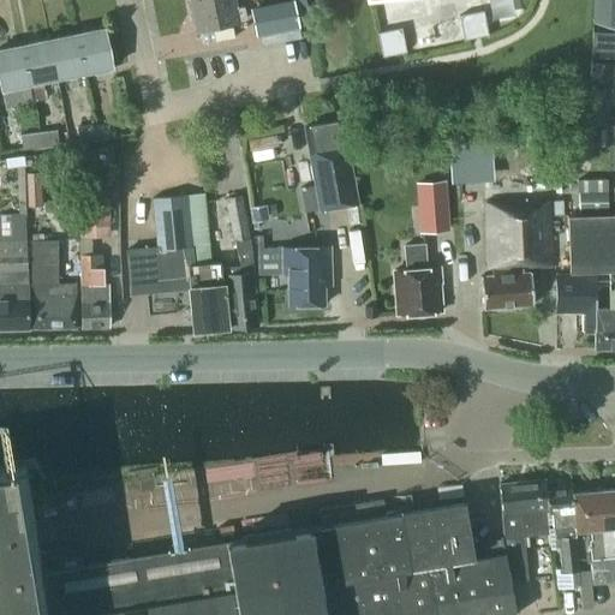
[(234,0),(190,0),(196,30),(239,22),(234,0)]
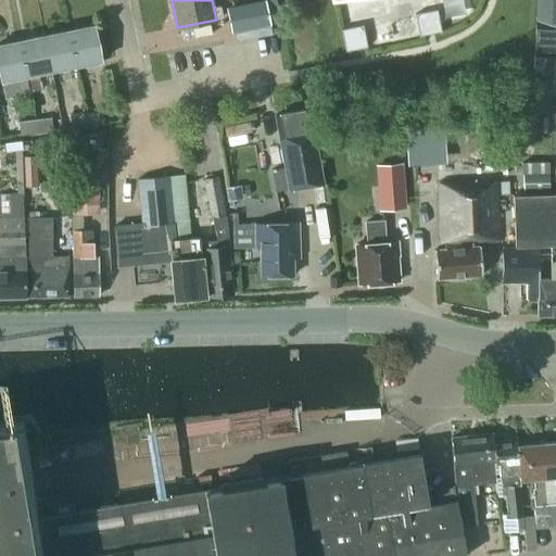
[(266,0),(256,0),(226,7),(231,32),(272,24),(266,0)]
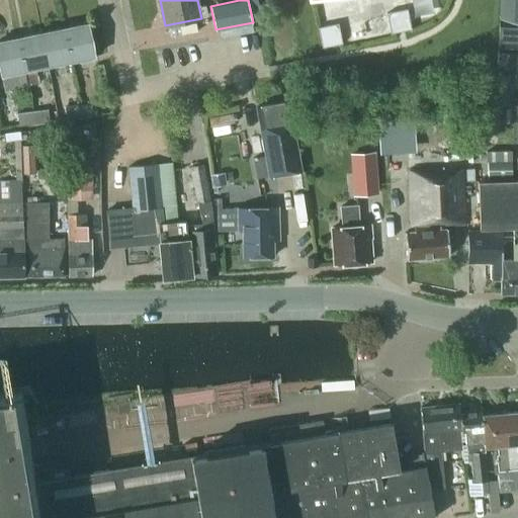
[(517,0),(501,0),(500,19),(498,47),(517,48),(517,0)]
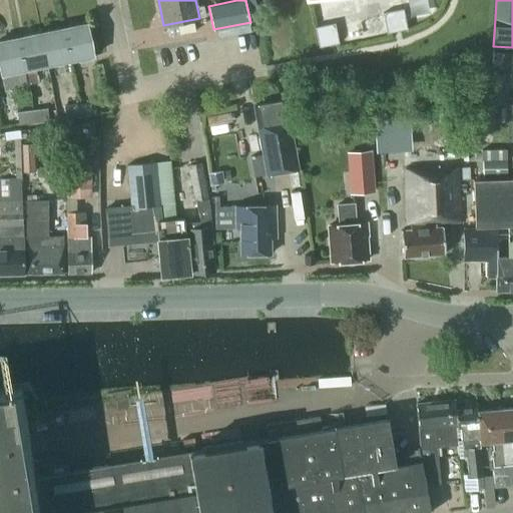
[(403,8),(383,12),(387,33),(407,29),(403,8)]
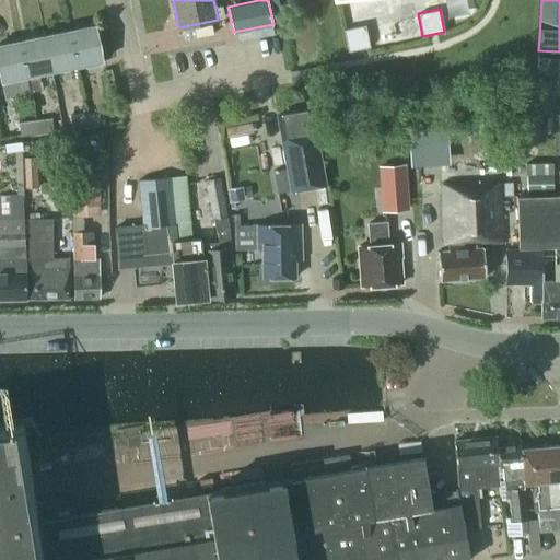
[(348,51),(370,47),(365,24),(343,30),(348,51)]
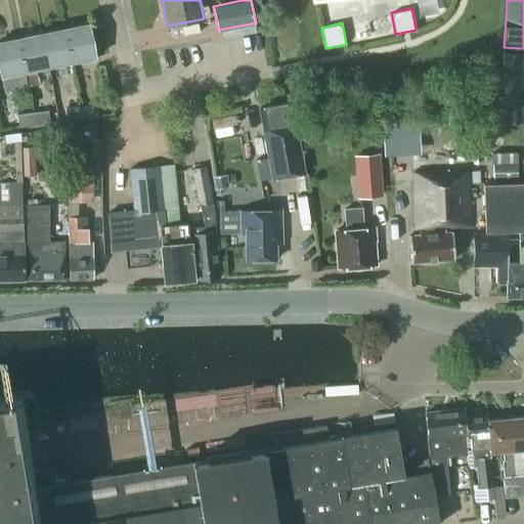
[(66,29),(72,61),(95,56),(89,24),(66,29)]
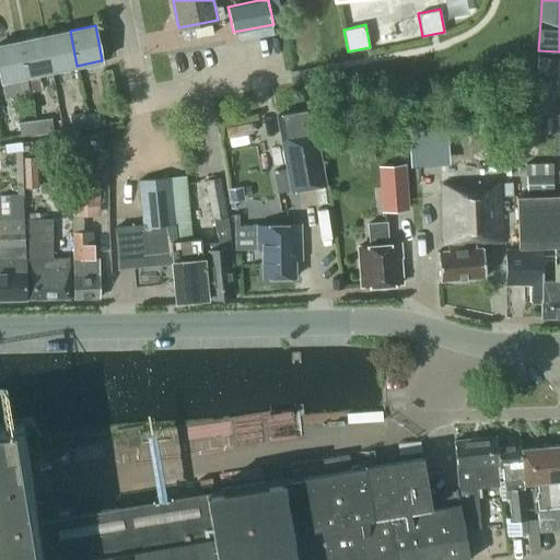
[(77,66),(70,31),(45,35),(51,71),(77,66)]
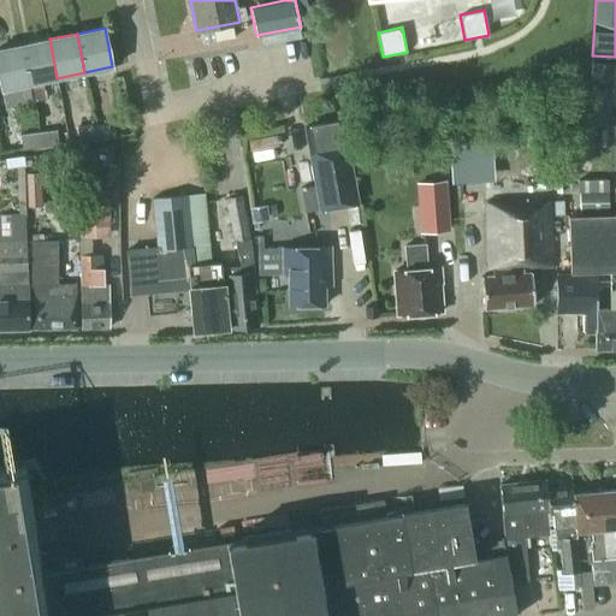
[(57,78),(49,39),(21,45),(29,84),(57,78)]
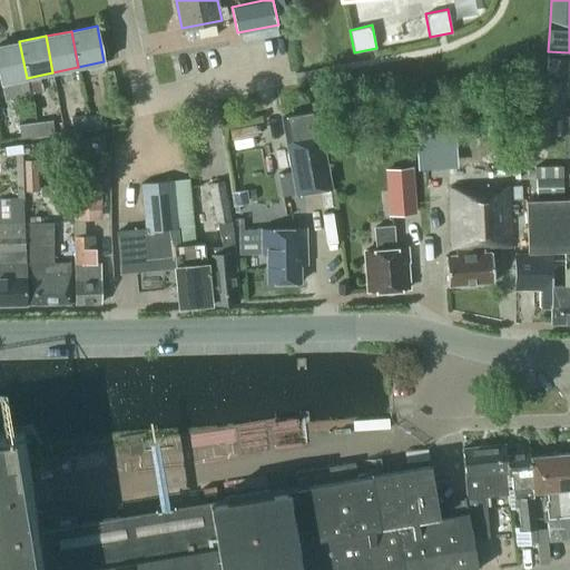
[(27,78),(19,41),(0,45),(0,77),(1,82),(27,78)]
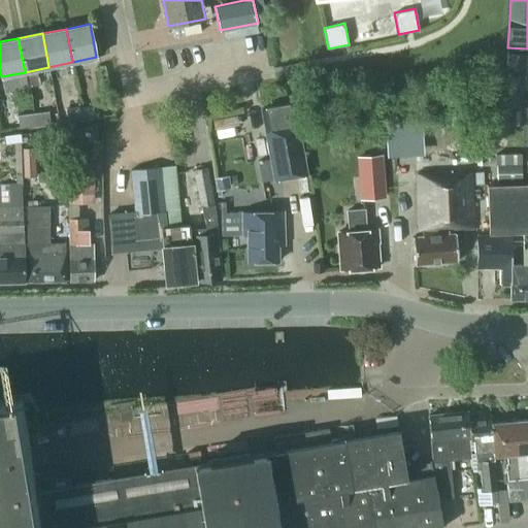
[(523,55),(507,54),(506,76),(522,77),(523,55)]
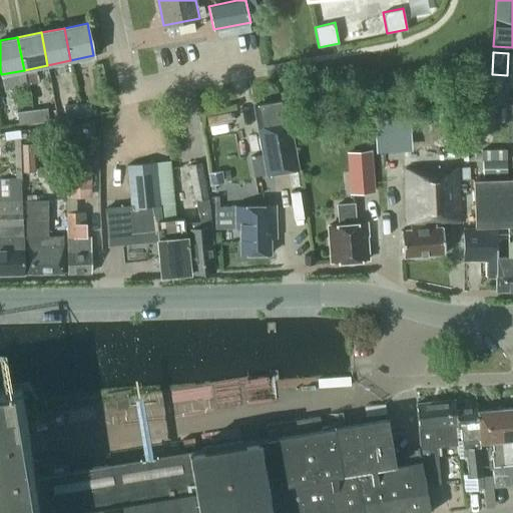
[(491,92),(491,102),(504,102),(504,93),(491,92)]
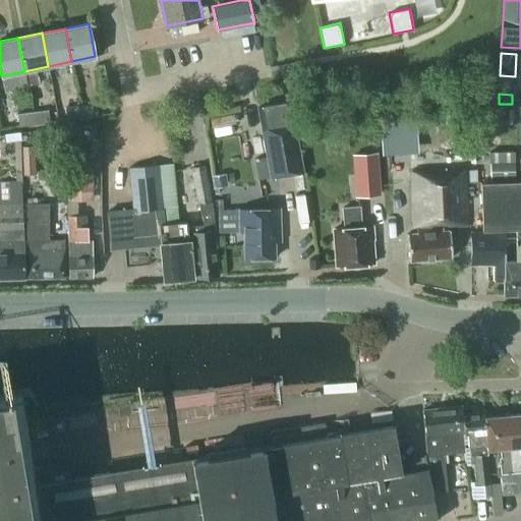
[(81,118),(97,116),(96,104),(80,106),(81,118)]
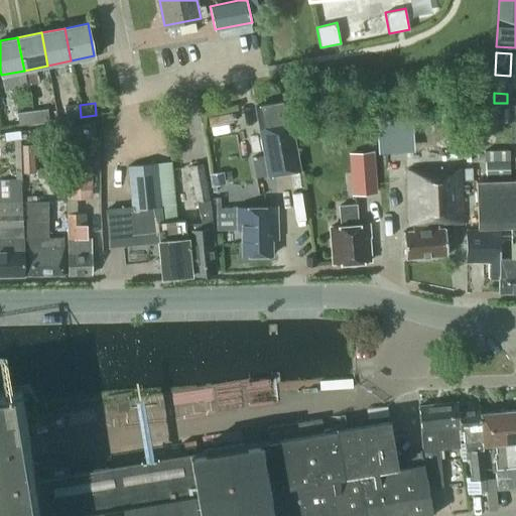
[(66,118),(81,117),(80,105),(63,106),(66,118)]
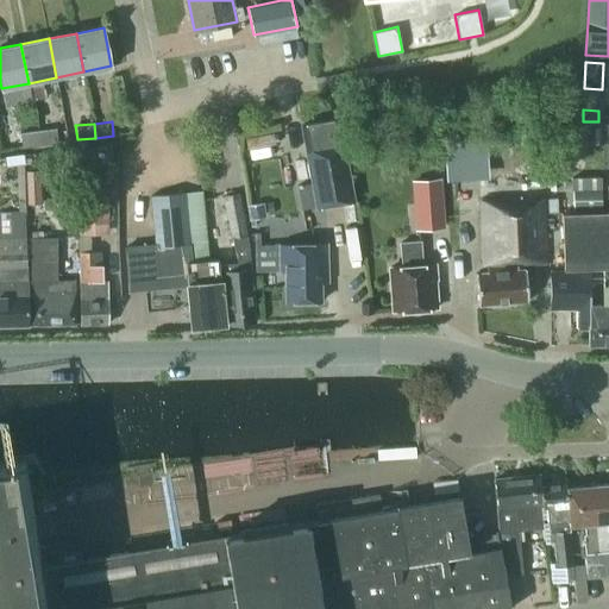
[(56,127),(38,130),(39,144),(57,143),(56,127)]
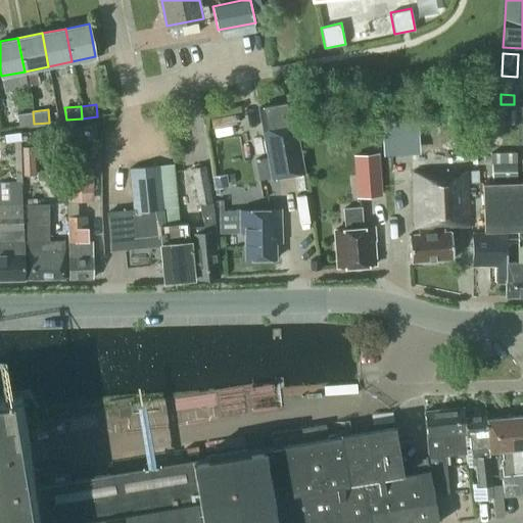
[(19,126),(34,124),(33,111),(17,113),(19,126)]
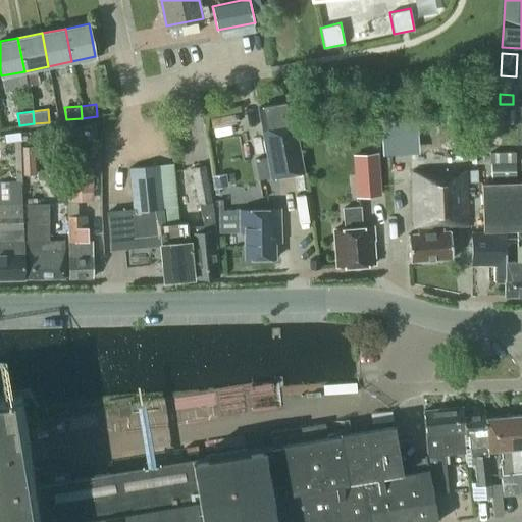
[(414,125),(437,123),(437,114),(413,115),(414,125)]
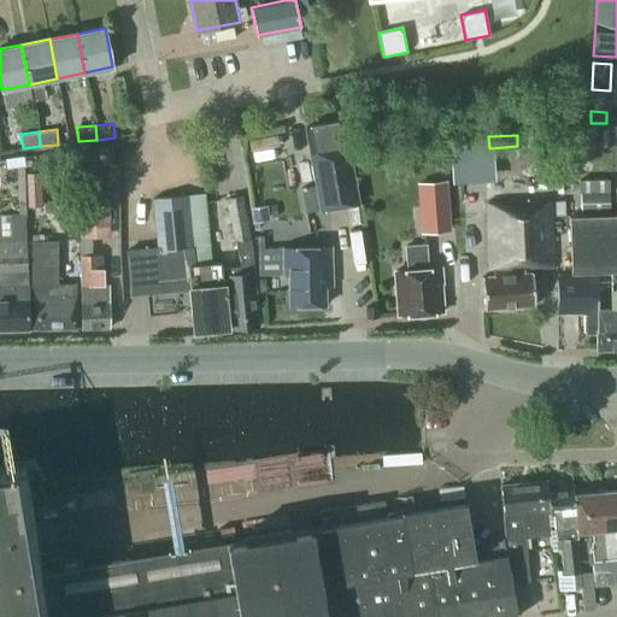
[(451,164),(460,163),(459,142),(450,144),(451,164)]
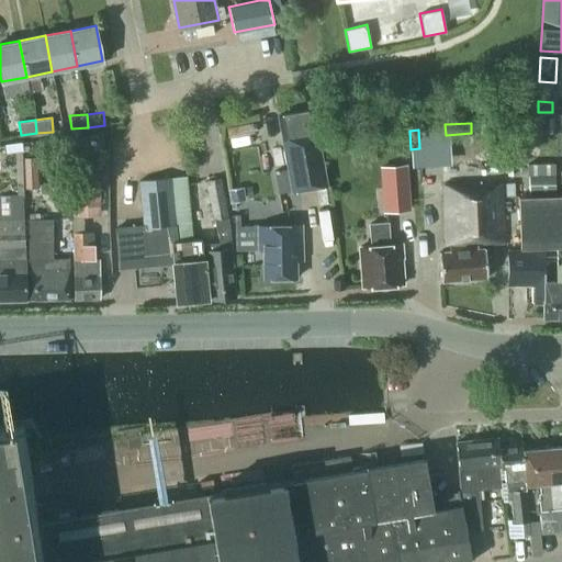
[(289,168),(276,170),(279,193),(292,190),(293,191),(327,184),(317,134),(283,139),(289,168)]
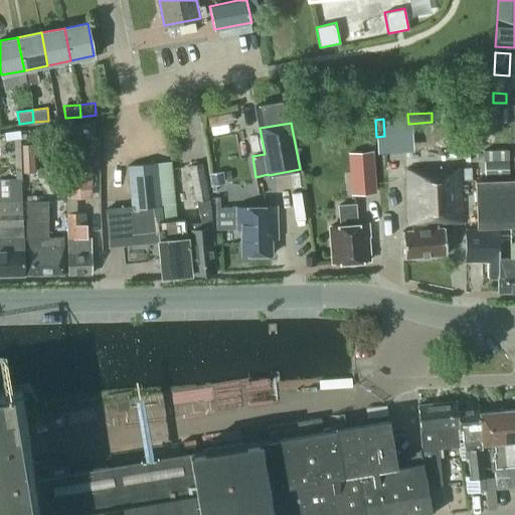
[(17,130),(1,132),(2,141),(18,139),(17,130)]
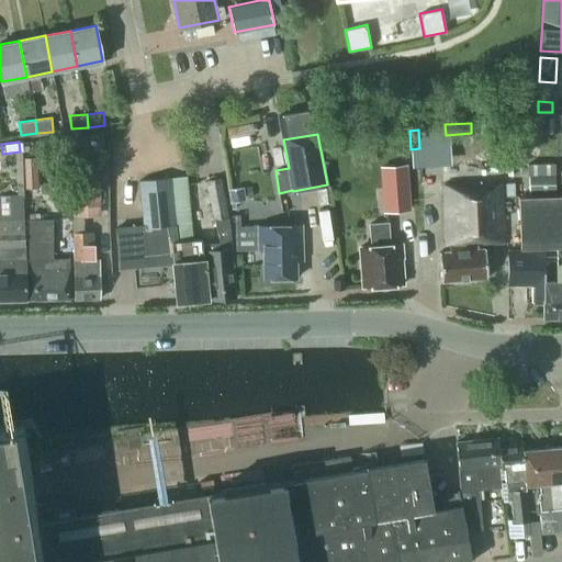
[(36,156),(24,157),(25,188),(38,187),(36,156)]
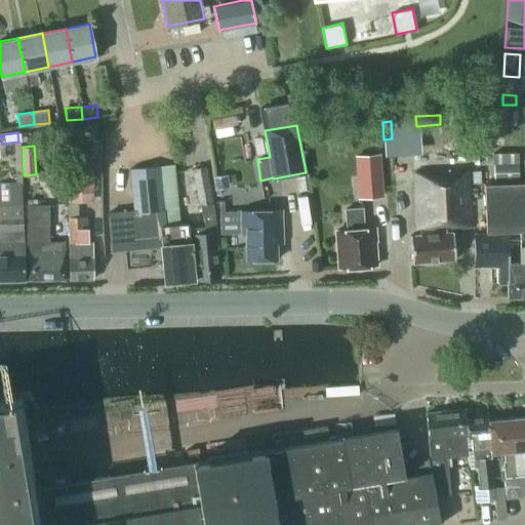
[(493,151),(493,163),(519,162),(518,151),(493,151)]
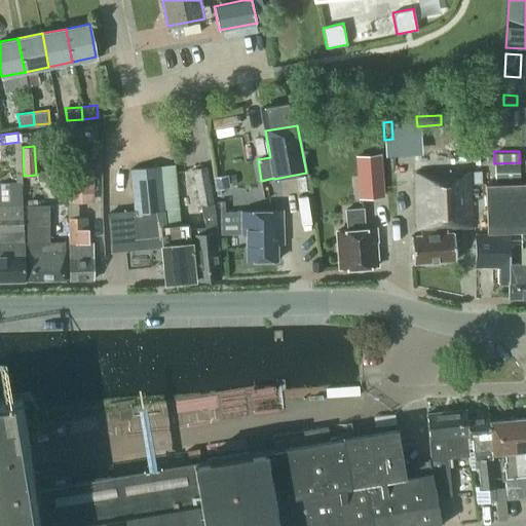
[(358,156),(360,177),(366,176),(367,196),(382,195),(379,154),(358,156)]
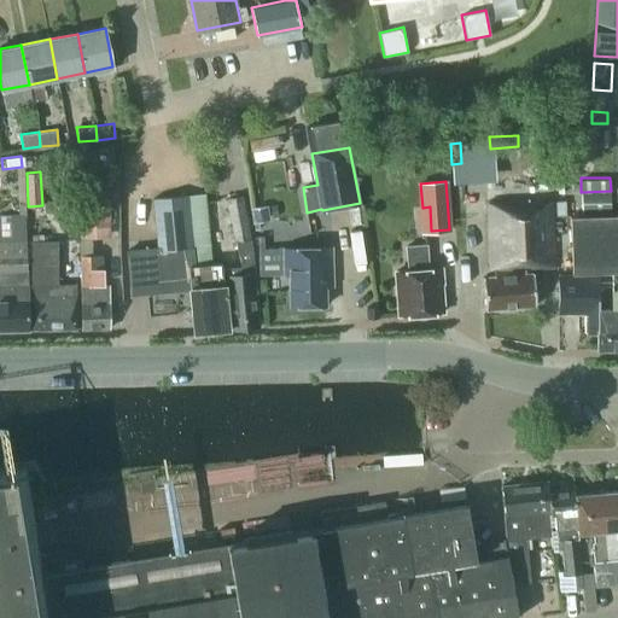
[(582,193),(582,213),(612,211),(611,192),(582,193)]
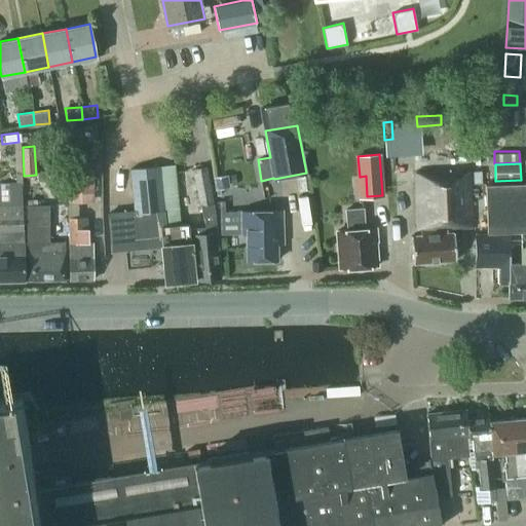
[(135,211),(108,214),(112,251),(113,251),(112,245),(133,242),(133,249),(139,248),(139,242),(161,240),(162,246),(161,246),(165,283),(195,280),(191,242),(190,242),(189,224),(180,224),(175,164),(130,168),(135,211)]
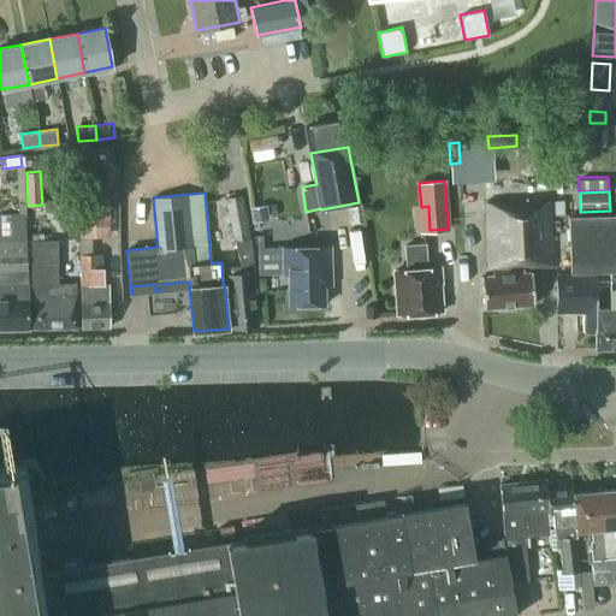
[(252,253),(241,196),(227,197),(238,254),(240,254),(241,266),(225,267),(231,327),(259,325),(253,265),(252,253)]
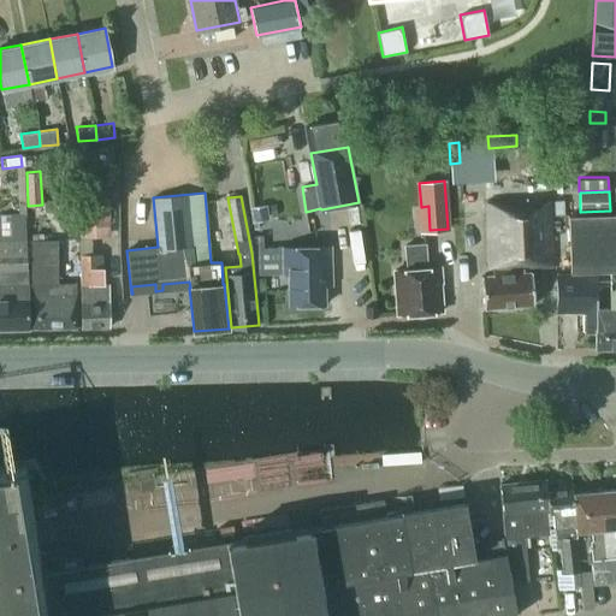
[(81,237),(105,237),(104,205),(99,205),(99,197),(80,199),(81,237)]
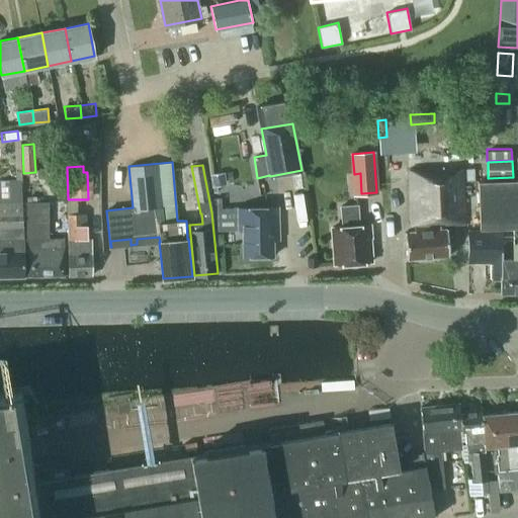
[(414,232),(405,232),(407,259),(449,256),(447,229),(440,230),(440,225),(464,224),(461,169),(445,170),(445,168),(409,170),(412,227),(414,227),(414,232)]
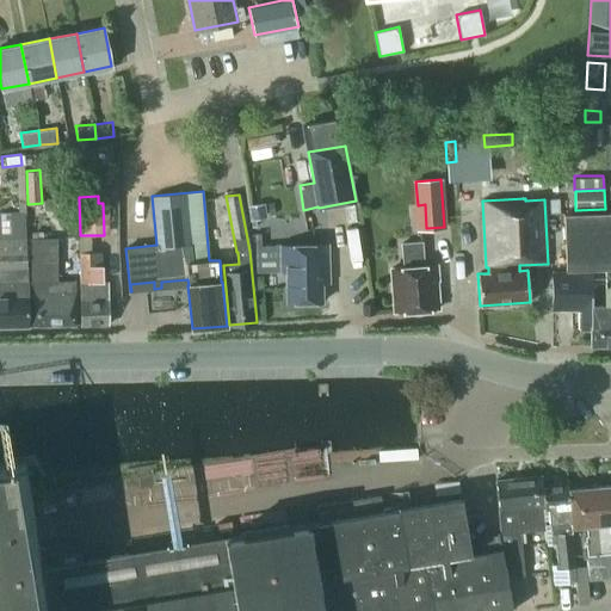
[(265,203),(248,205),(251,221),(267,217),(265,203)]
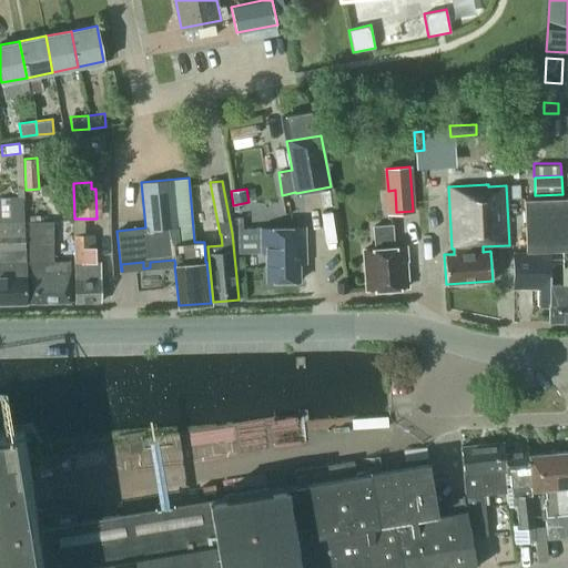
[(567,190),(567,196),(524,199),(526,252),(567,250),(567,190)]
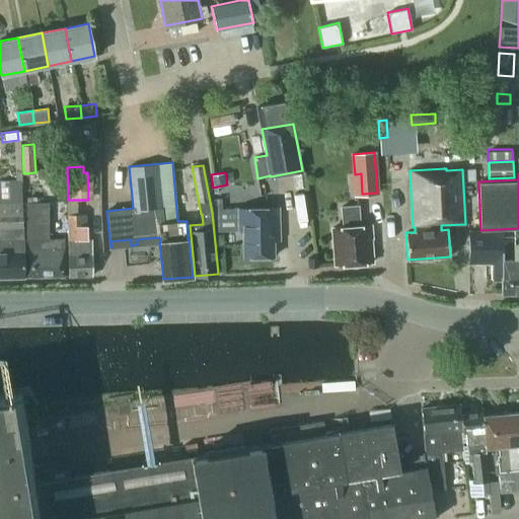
[(0,277),(23,277),(20,214),(19,199),(0,200),(0,277)]
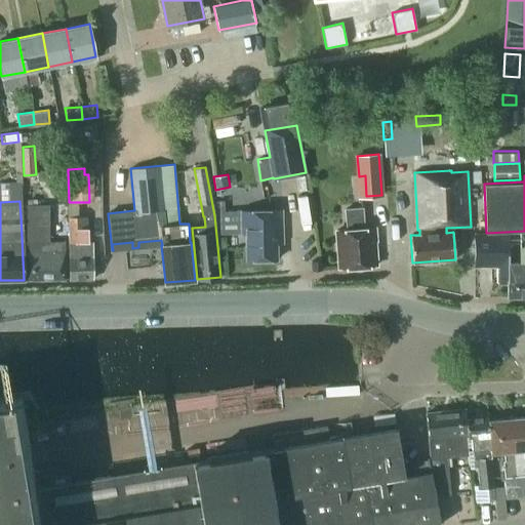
[(26,280),(65,279),(64,241),(48,241),(47,205),(24,206),(26,280)]
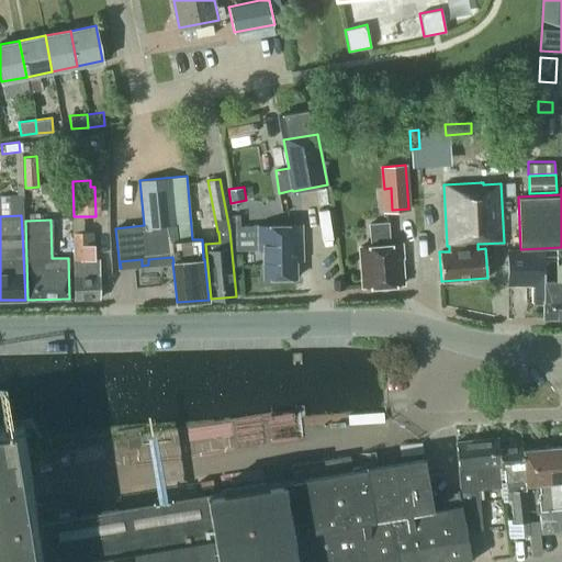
[(390,245),(388,223),(370,224),(371,246),(360,247),(363,287),(403,284),(401,258),(403,258),(402,244),(390,245)]
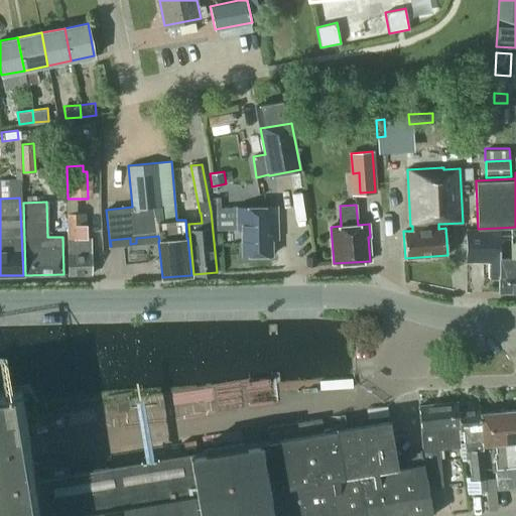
[(271,229),(277,229),(277,207),(237,207),(237,230),(241,230),(242,255),(272,255),(271,229)]
